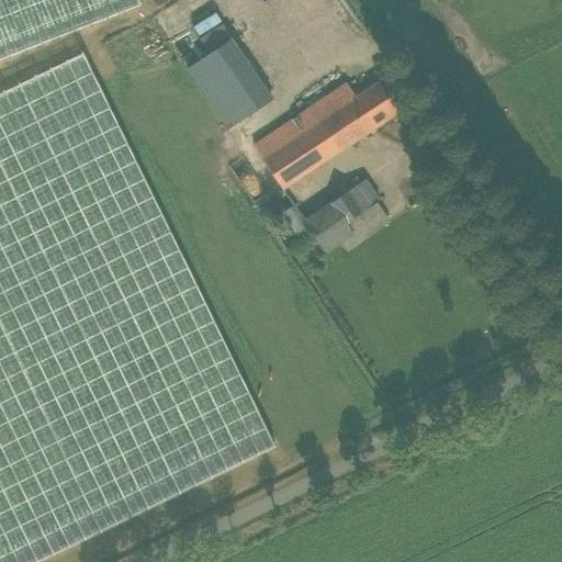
[(0,0),(0,56),(137,3),(135,0),(0,0)]
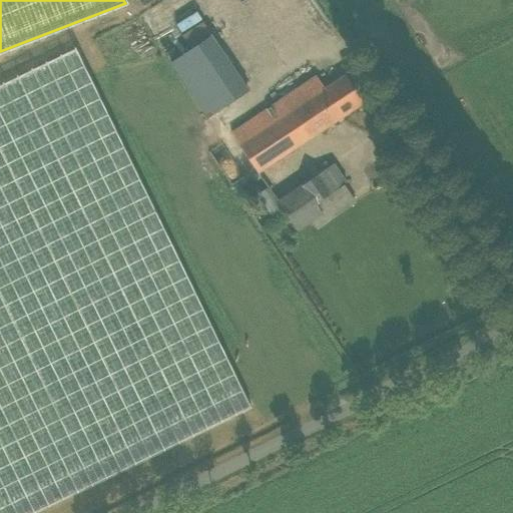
[(210,35),(201,41),(171,62),(207,117),(248,90),(210,35)]
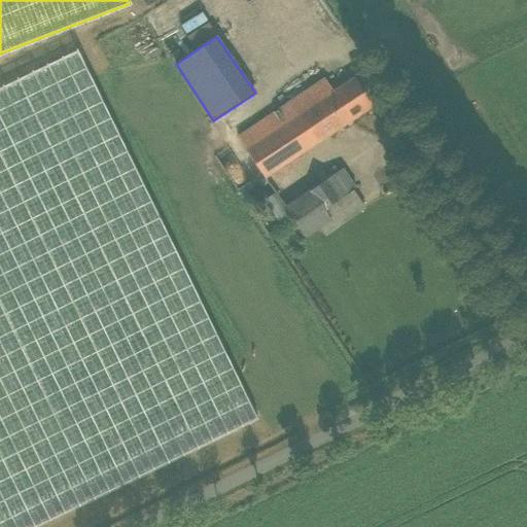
[(78,49),(0,88),(0,526),(31,526),(257,418),(78,49)]
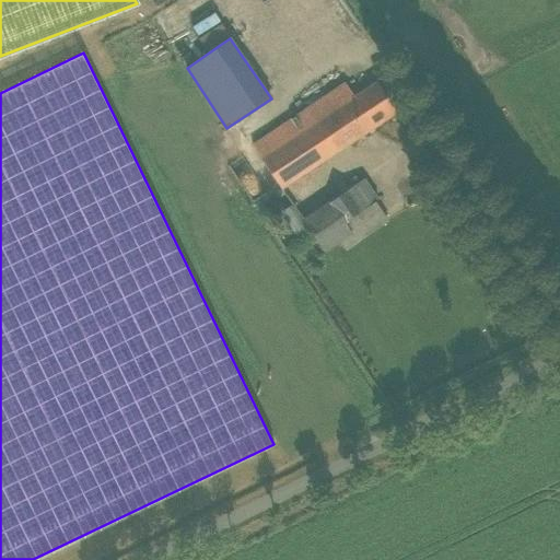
[(282,188),(397,113),(375,81),(352,97),(343,84),(253,144),(282,188)]
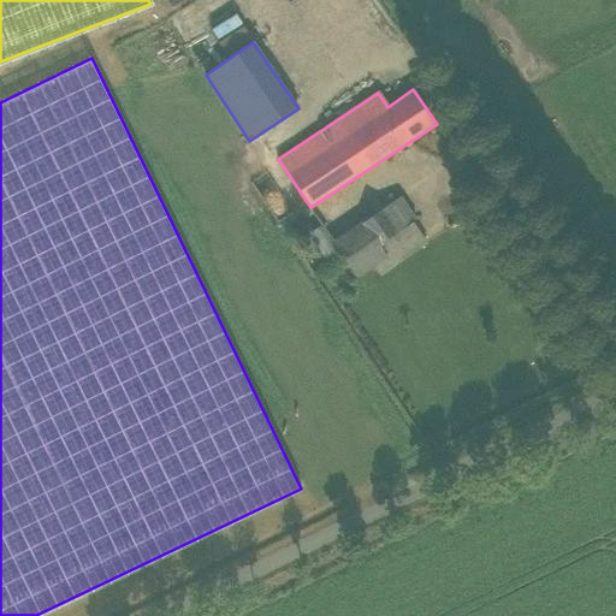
[(369,206),(375,213),(335,242),(357,276),(374,264),(380,273),(427,241),(413,221),(416,219),(400,196),(395,200),(389,191),(369,206)]
